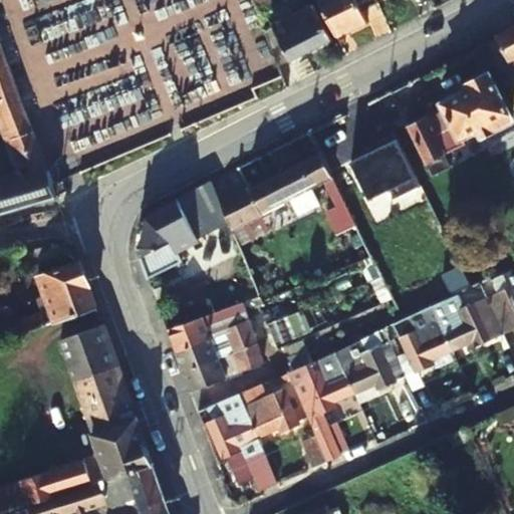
[(274,9),(270,0),(252,0),(258,14),(274,9)]
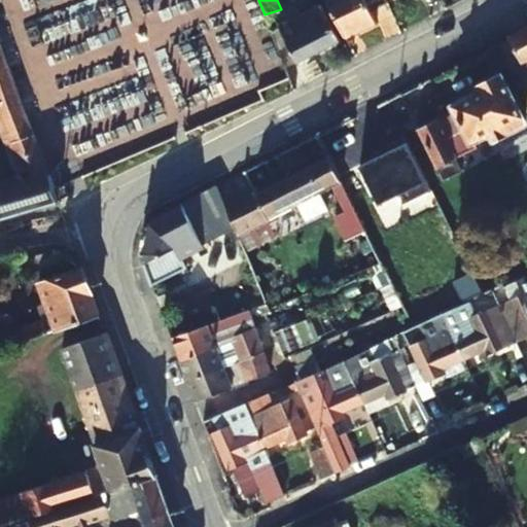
[(340,40),(319,0),(304,0),(310,12),(282,28),(297,62),(340,40)]
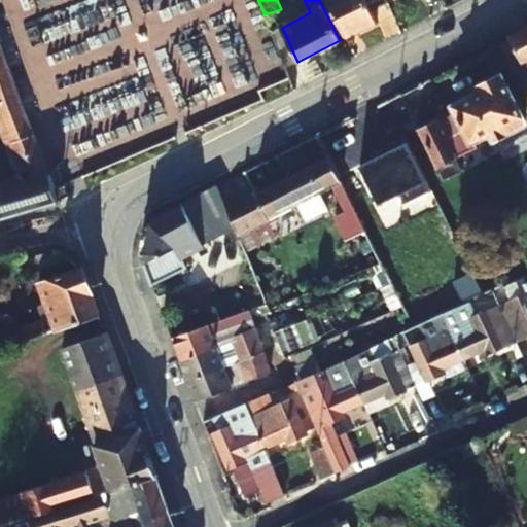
[(386,3),(385,0),(384,0),(327,0),(346,37),(376,23),(371,11),(386,3)]
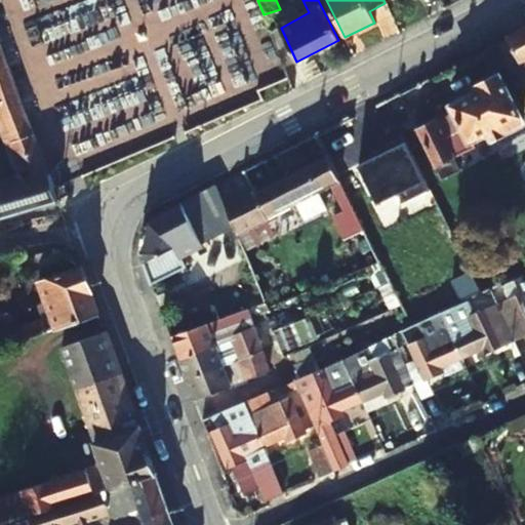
[(524,31),(510,39),(522,65),(524,71),(524,31)]
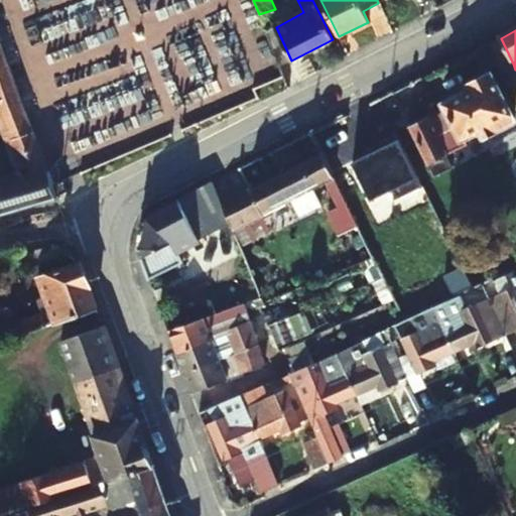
[(513,63),(501,38),(489,44),(502,69),(513,63)]
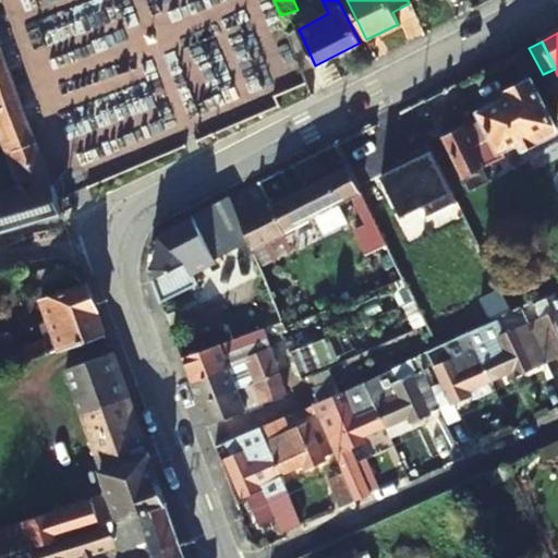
[(49,180),(0,43),(0,129),(23,194),(0,201),(0,232),(61,215),(60,211),(57,203),(49,180)]
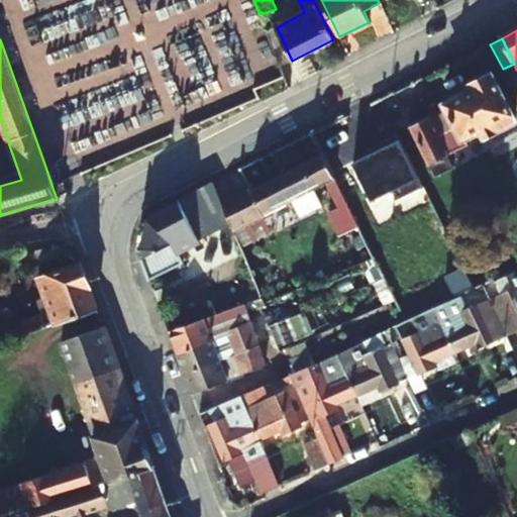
[(515,121),(492,74),(471,85),(473,90),(445,104),(448,110),(412,129),(435,177),(452,168),(445,156),(469,144),(466,139),(482,130),(485,136),(515,121)]
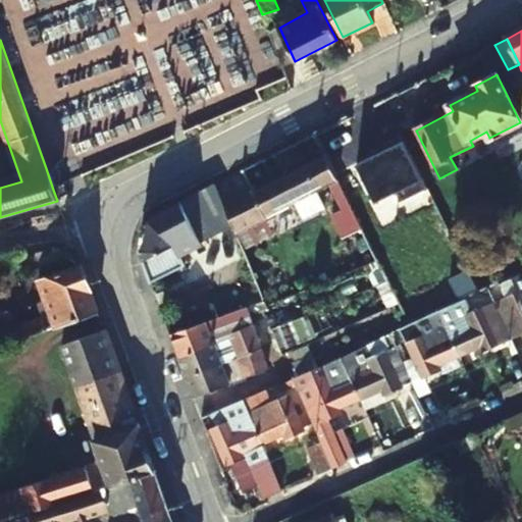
[(411,129),(394,124),(383,156),(402,162),(411,129)]
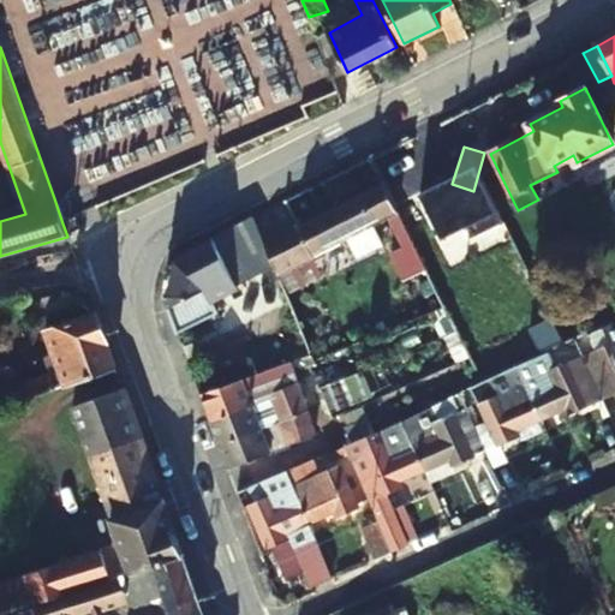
[(329,212),(345,239),(398,214),(382,185),(329,212)]
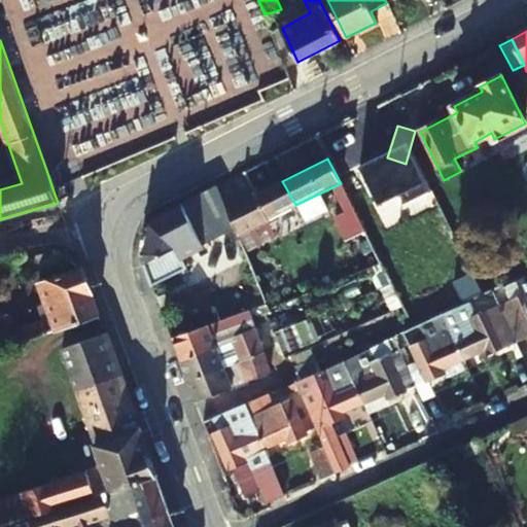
[(65,186),(58,166),(46,170),(54,191),(65,186)]
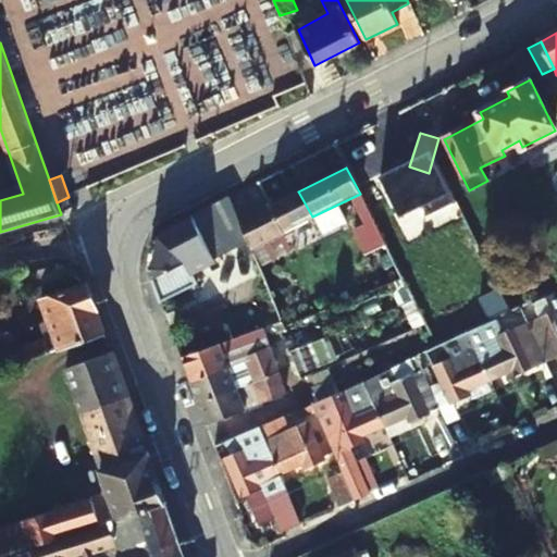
[(250,249),(312,217),(298,192),(238,222),(247,243),(250,249)]
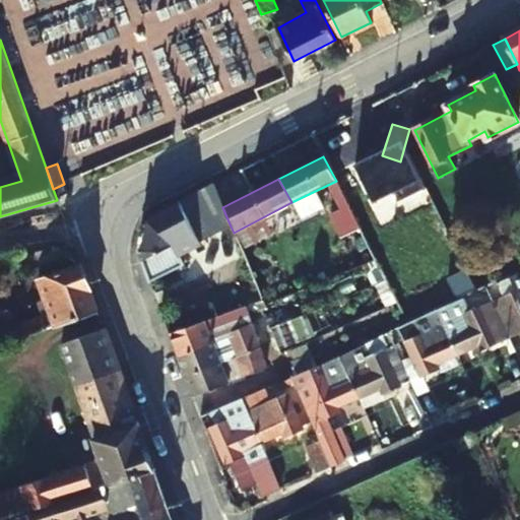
[(67,192),(64,184),(53,189),(56,197),(67,192)]
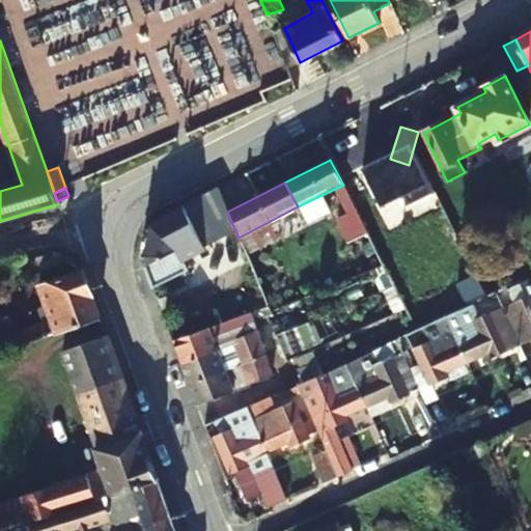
[(205,246),(235,231),(227,212),(218,189),(150,223),(142,257),(154,286),(188,271),(183,259),(206,248),(205,246)]
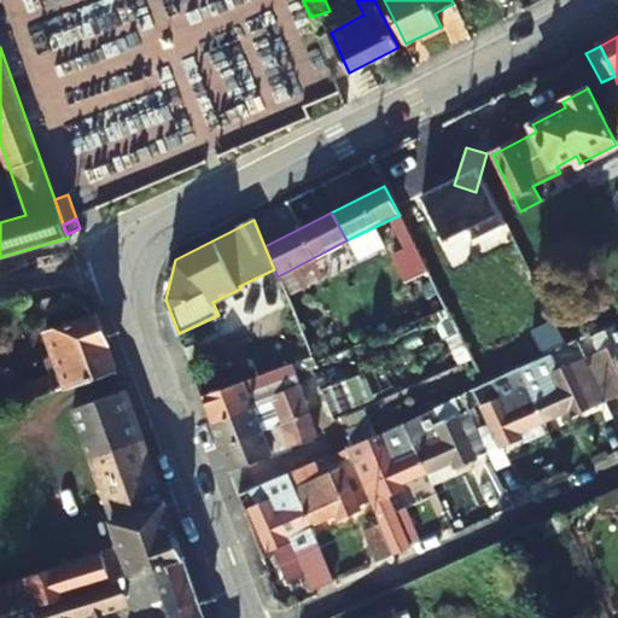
[(68,315),(68,299),(30,303),(34,321),(68,315)]
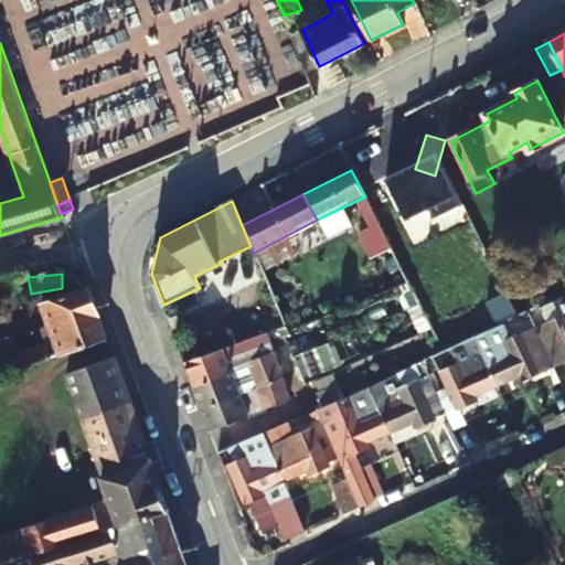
[(108,341),(91,291),(45,309),(52,330),(21,342),(24,354),(20,356),(23,371),(108,341)]
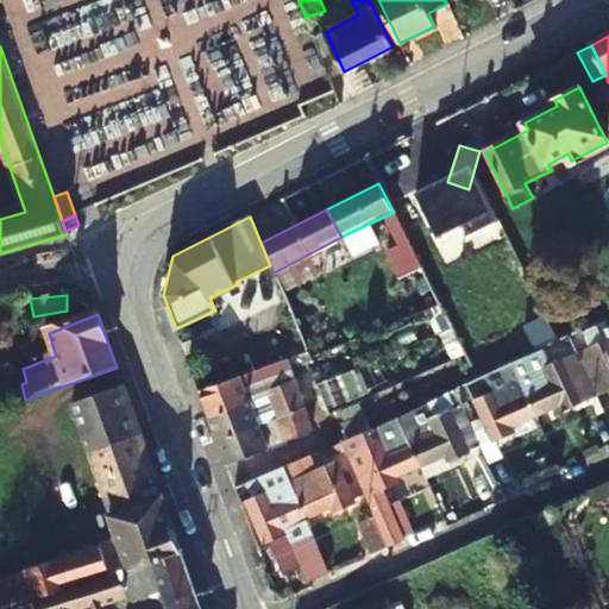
[(465,355),(452,328),(438,334),(451,360),(465,355)]
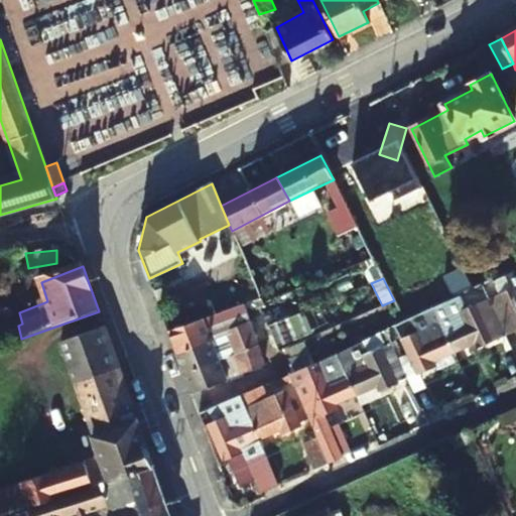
[(515,288),(490,301),(503,330),(504,334),(515,328),(515,288)]
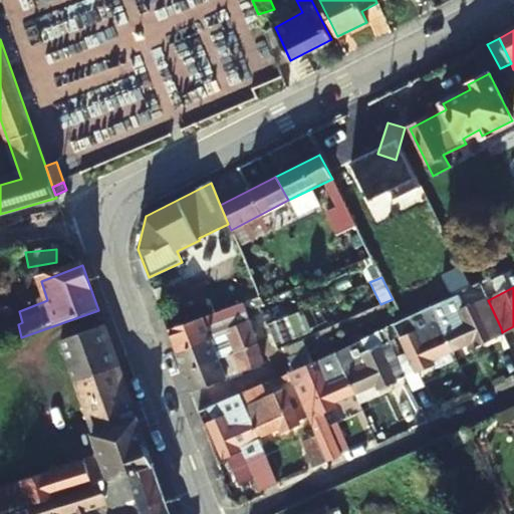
[(491,333),(501,328),(488,300),(461,311),(462,316),(452,320),(444,303),(434,307),(453,349),(473,340),(475,344),(492,337),(491,333)]
